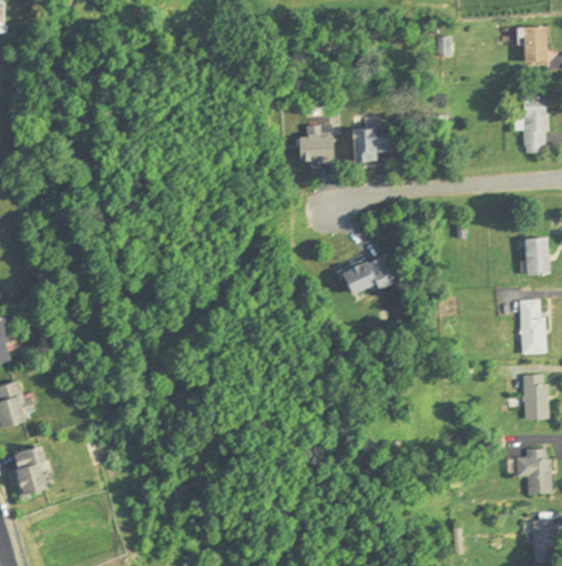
[(522,41),(522,63),(547,63),(547,27),(517,27),(517,41),(522,41)]
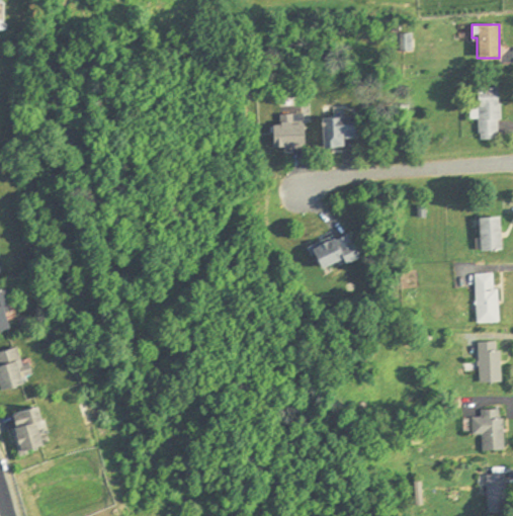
[(477,140),(498,140),(498,88),(477,88),(477,140)]
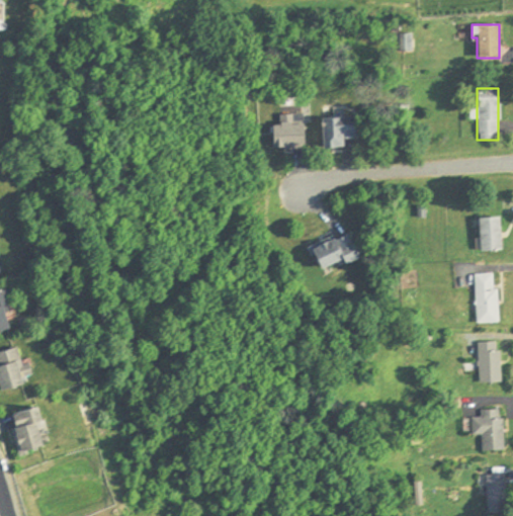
[(345,138),(357,138),(357,116),(326,116),(326,147),(345,147),(345,138)]
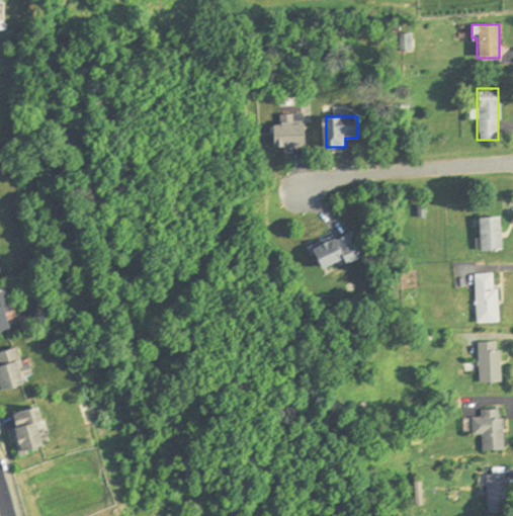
[(501,251),(501,217),(479,217),(479,251),(501,251)]
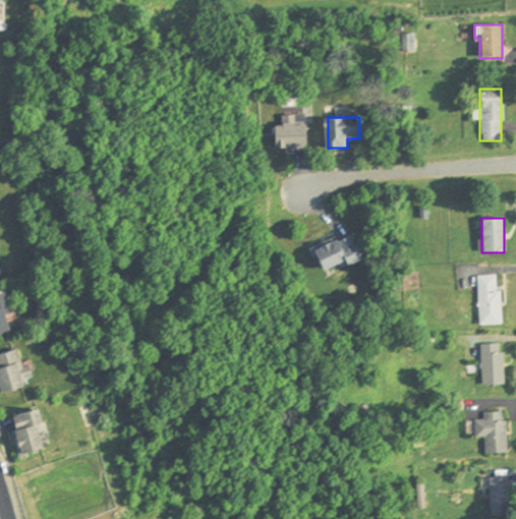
[(313,249),(328,275),(361,256),(348,231),(313,249)]
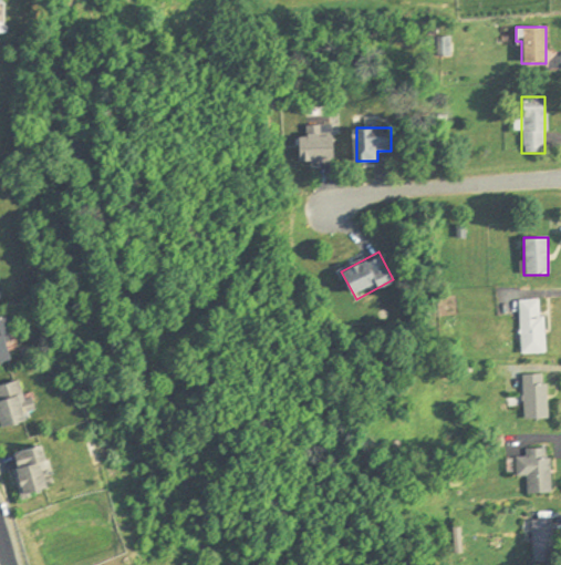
[(520,353),(543,353),(542,299),(519,299),(520,353)]
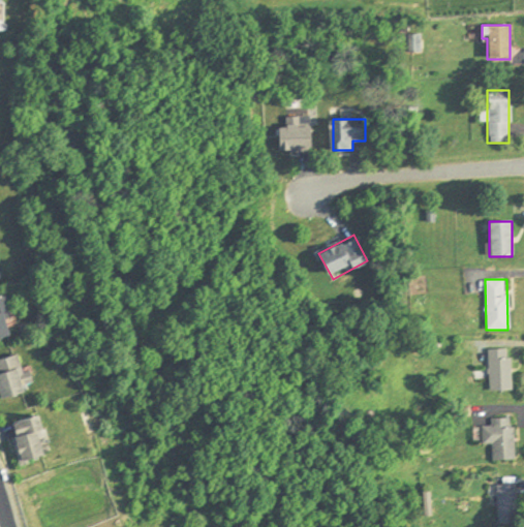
[(0,340),(11,337),(5,313),(9,311),(4,296),(0,297),(0,340)]
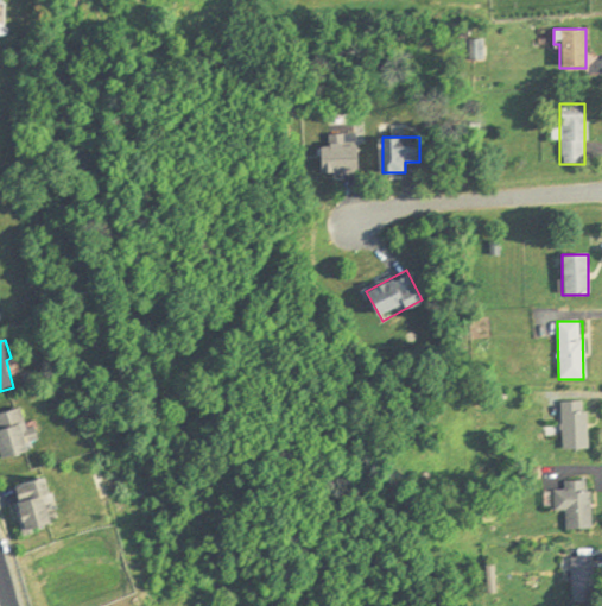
[(562,402),(562,449),(588,449),(588,402),(562,402)]
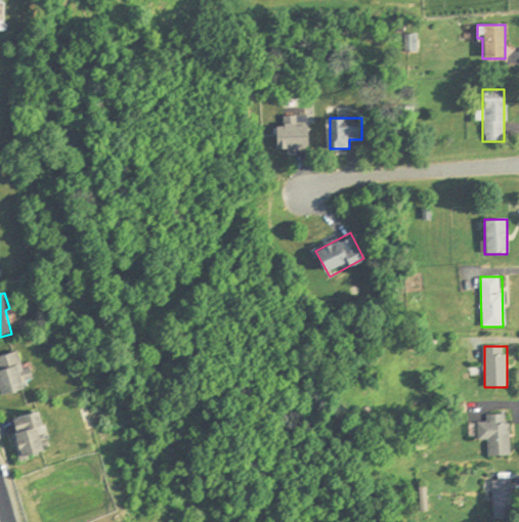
[(25,389),(16,351),(0,355),(0,395),(25,389)]
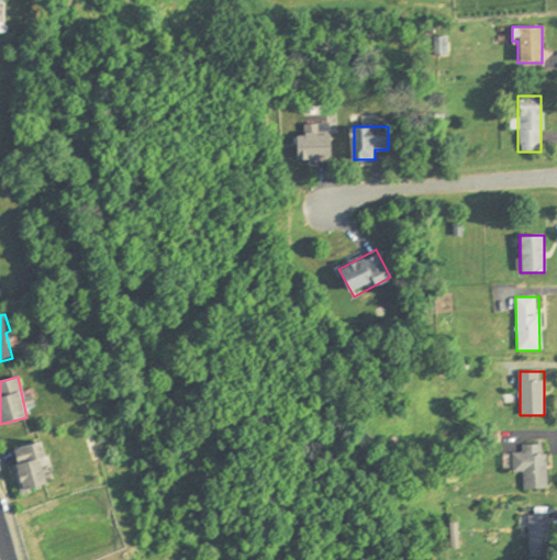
[(49,486),(39,443),(9,449),(20,493),(49,486)]
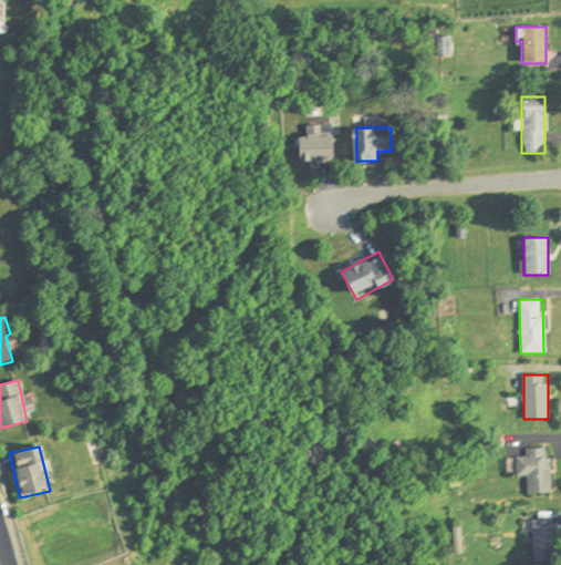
[(528,493),(551,493),(550,448),(525,449),(525,456),(516,458),(517,475),(528,475),(528,493)]
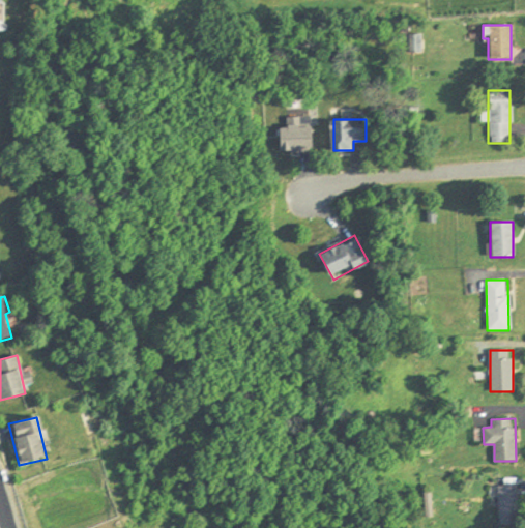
[(519,525),(519,486),(498,486),(498,525),(519,525)]
